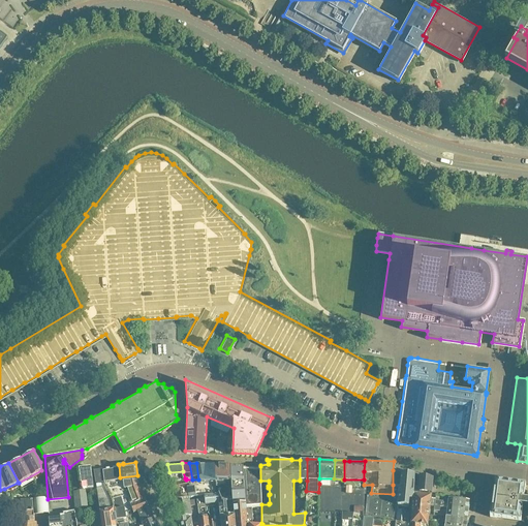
[(213,480),(212,464),(200,463),(196,463),(198,480),(213,480)]
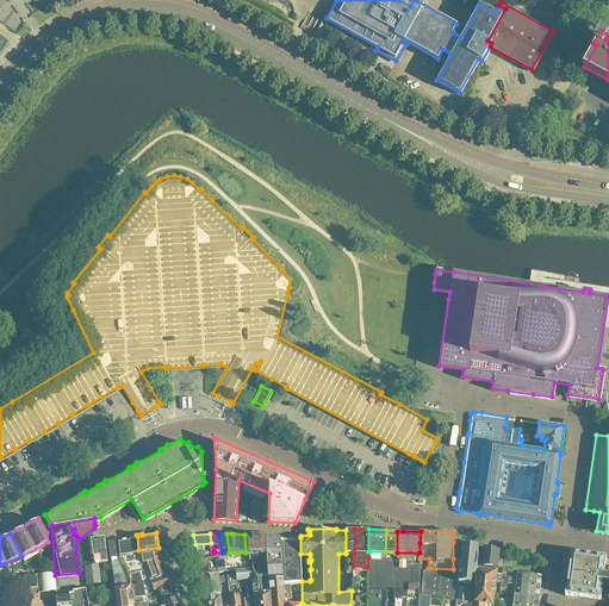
[(268,580),(265,536),(244,535),(246,553),(246,555),(248,555),(262,556),(262,558),(263,575),(260,575),(261,592),(269,591),(268,580)]
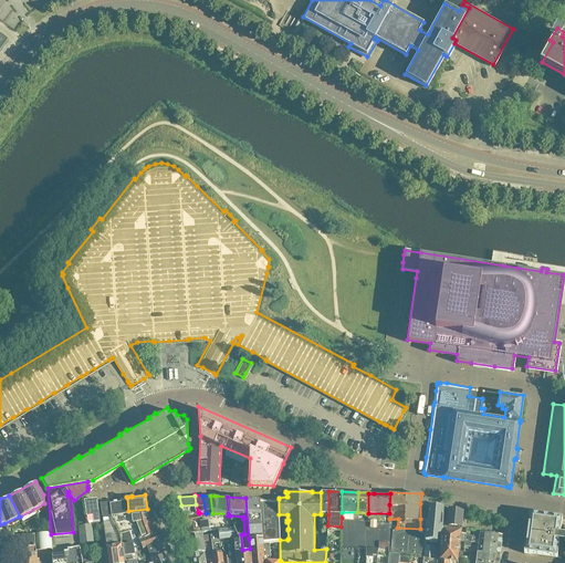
[(98,520),(96,501),(96,498),(87,498),(85,499),(87,521),(98,520)]
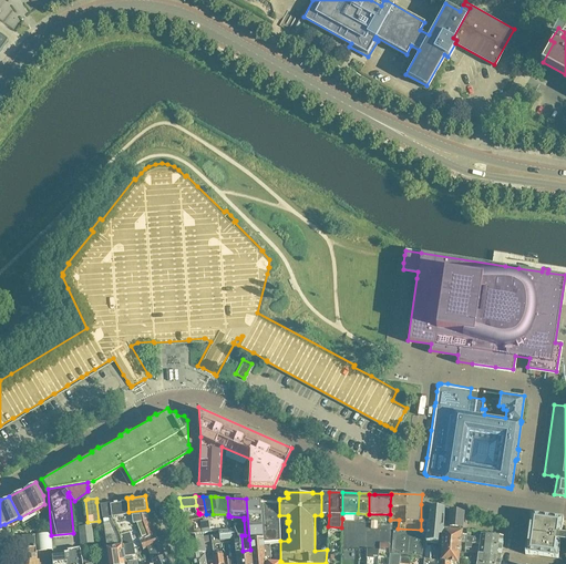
[(129,512),(127,499),(107,501),(110,515),(129,512)]
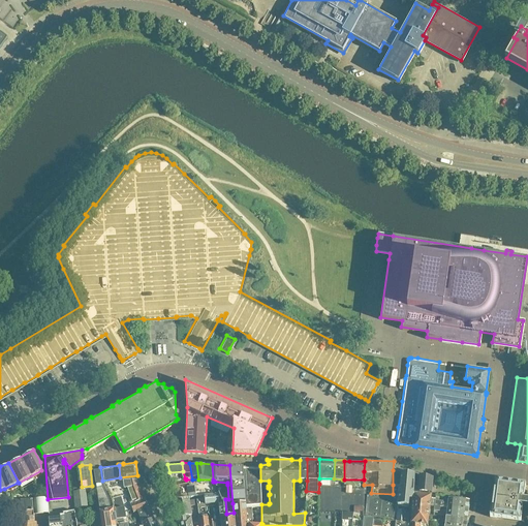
[(245,502),(245,492),(244,483),(243,465),(229,465),(233,503),(245,502)]
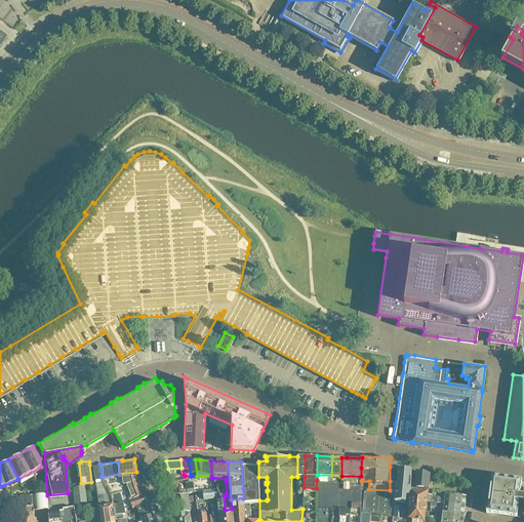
[(259,521),(259,519),(250,519),(250,500),(259,500),(258,477),(258,463),(241,462),(242,479),(243,488),(243,498),(244,521),(259,521)]
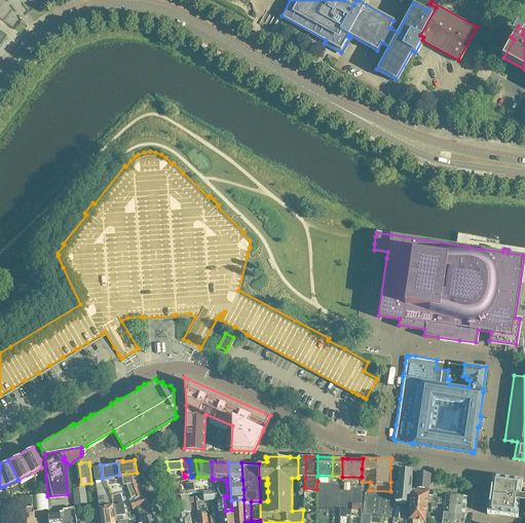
[(111,502),(110,494),(102,478),(100,464),(92,464),(99,507),(99,510),(101,520),(101,522),(114,522),(114,520),(114,518),(113,514),(111,502)]
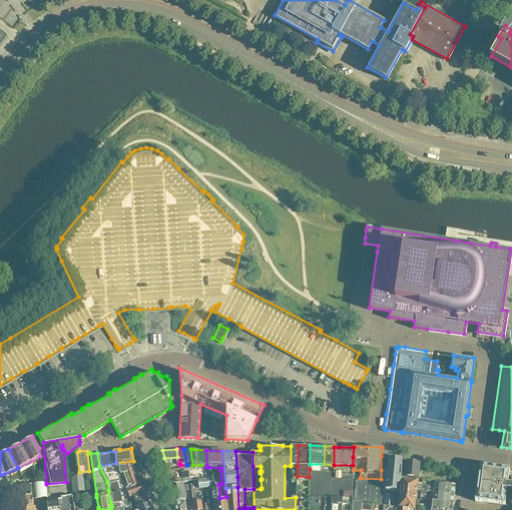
[(179,464),(177,457),(164,458),(165,466),(179,464)]
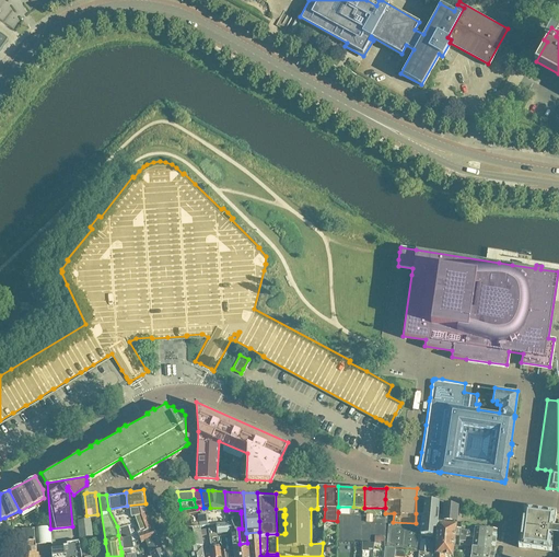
[(438,514),(439,500),(423,499),(422,513),(422,519),(426,519),(424,526),(437,526),(437,521),(438,520),(438,514)]
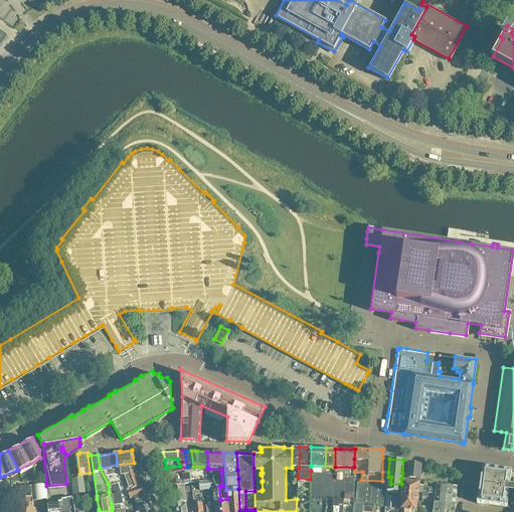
[(398,511),(400,508),(408,509),(415,510),(416,507),(416,503),(416,499),(419,481),(416,481),(417,479),(419,479),(419,475),(420,464),(408,462),(408,461),(407,461),(406,474),(402,473),(402,478),(401,479),(401,484),(390,484),(389,505),(384,505),(383,511),(398,511)]
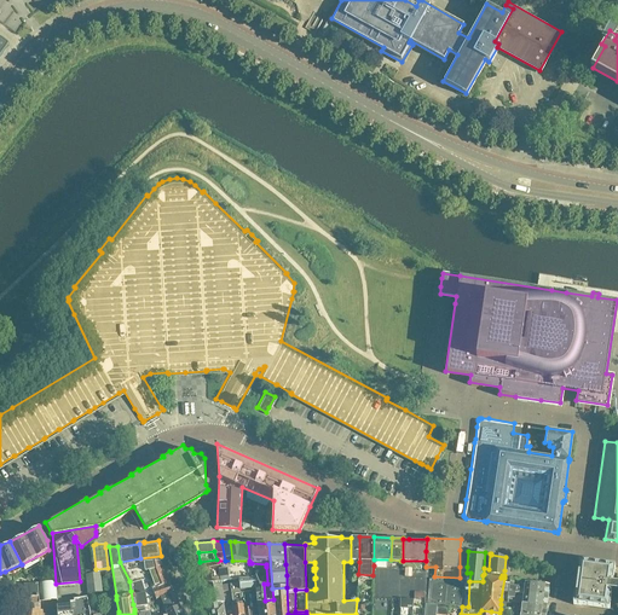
[(163,566),(161,558),(143,561),(146,570),(163,566)]
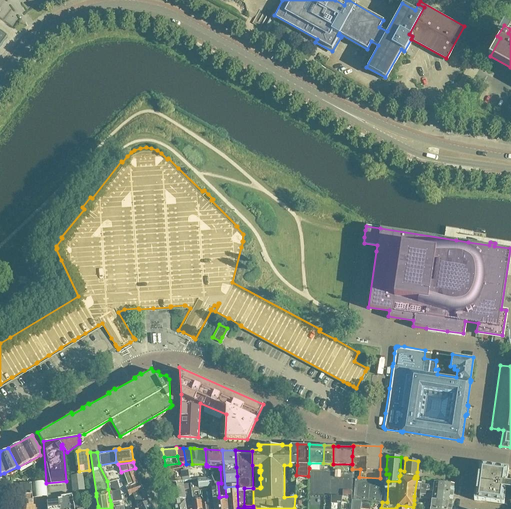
[(510,478),(510,466),(508,466),(478,462),(473,498),(503,502),(505,487),(510,487),(510,481),(506,481),(506,478),(510,478)]
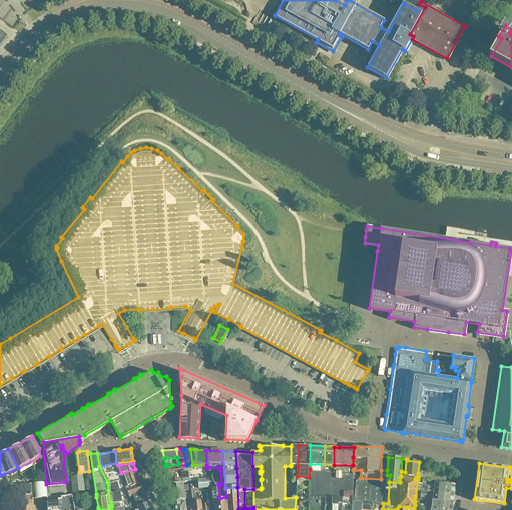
[(208,467),(206,467),(206,465),(192,465),(186,465),(180,465),(180,464),(179,464),(165,466),(167,474),(181,473),(187,472),(196,471),(197,478),(198,478),(207,478),(208,467)]
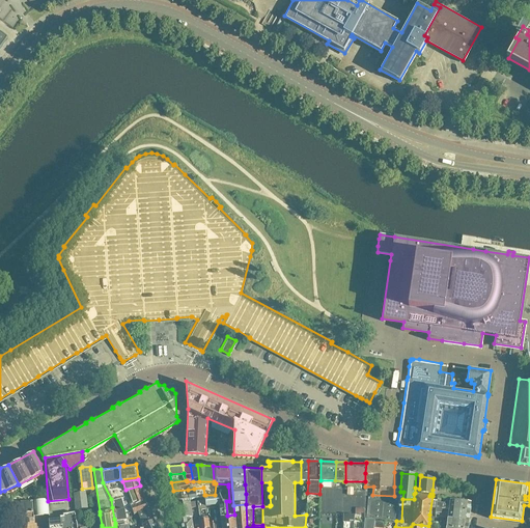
[(363,518),(365,487),(365,481),(345,481),(343,481),(343,489),(343,490),(336,489),(336,487),(321,485),(319,494),(319,512),(334,512),(336,513),(336,517),(349,517),(363,518)]
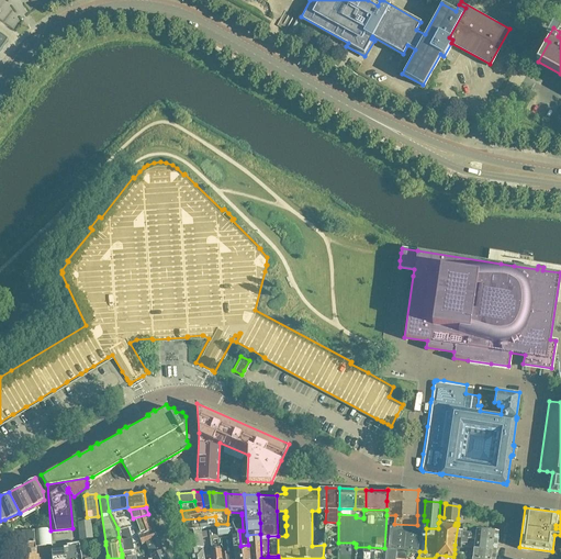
[(150,521),(150,520),(148,514),(133,518),(135,527),(150,521)]
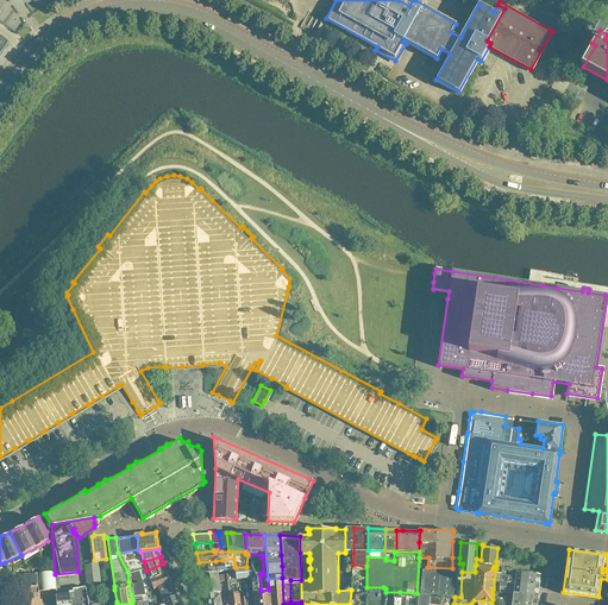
[(427,567),(428,558),(419,558),(417,593),(418,593),(422,567),(427,567)]
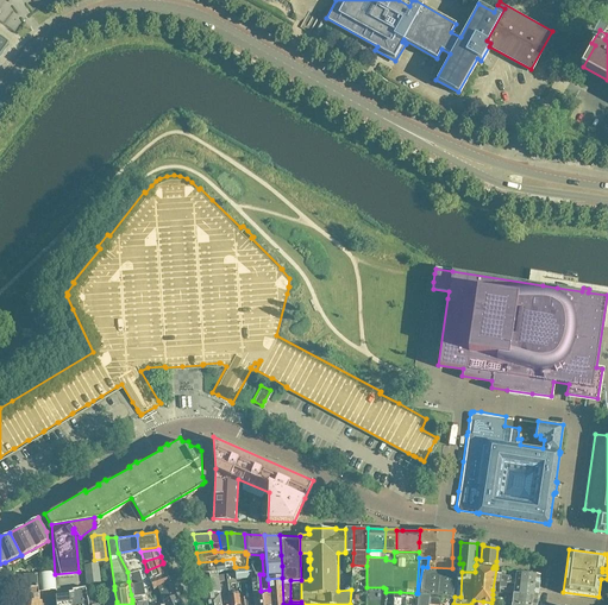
[(237,578),(236,567),(234,567),(233,559),(223,560),(224,568),(225,568),(225,571),(229,592),(230,604),(239,604),(238,591),(237,578)]
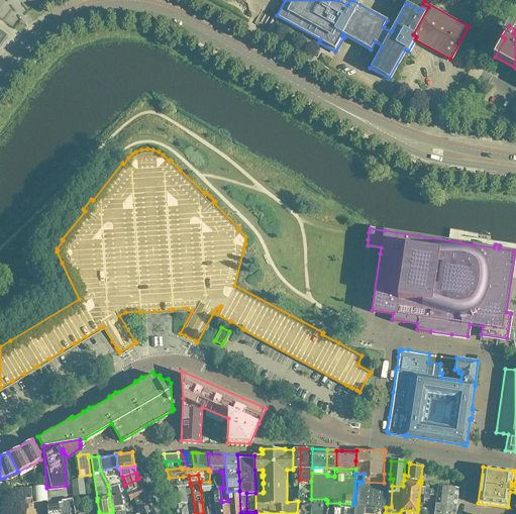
[(190,483),(189,476),(183,477),(169,478),(170,486),(184,484),(190,483)]
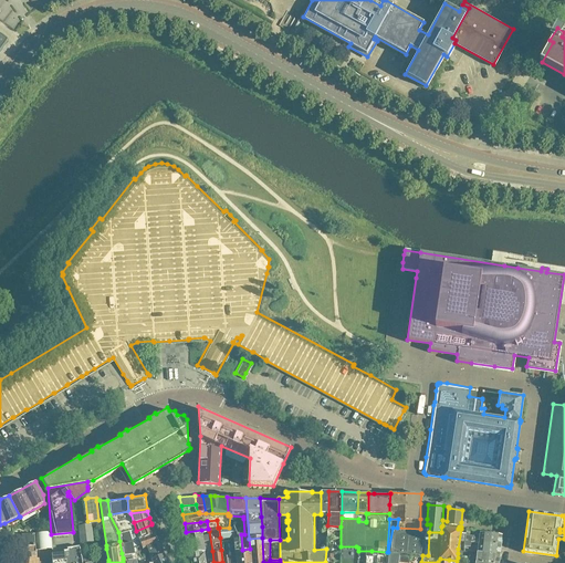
[(93,540),(91,522),(77,524),(80,541),(93,540)]
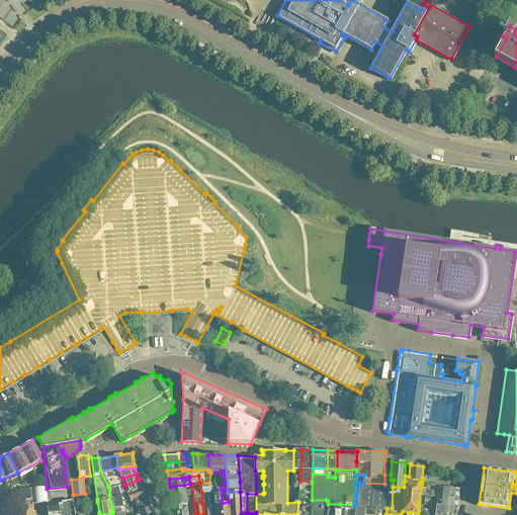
[(142,487),(139,480),(124,486),(124,487),(127,493),(142,487)]
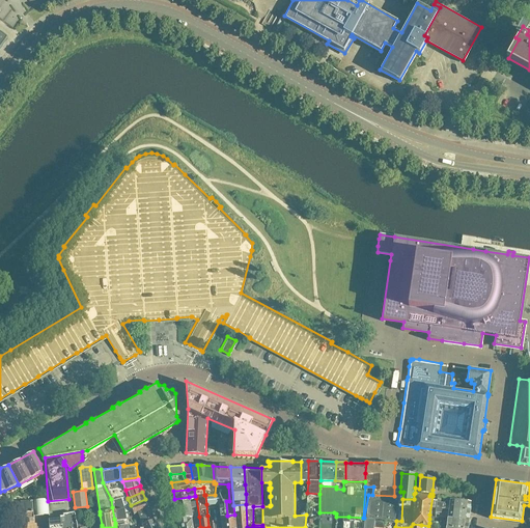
[(220,494),(215,495),(205,495),(206,504),(219,502),(223,501),(220,494)]
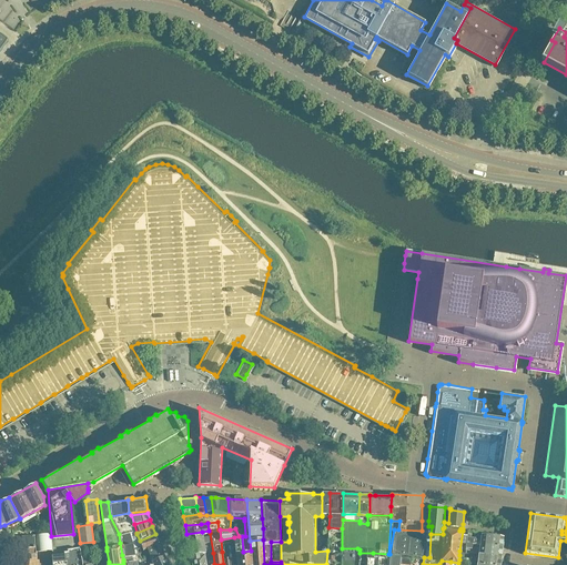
[(51,532),(36,533),(37,550),(52,548),(51,532)]
